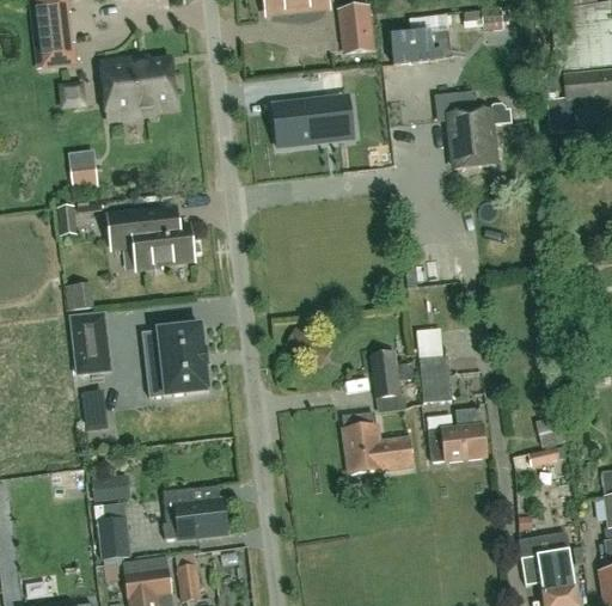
[(69,12),(71,12),(68,0),(28,0),(36,67),(37,67),(77,62),(74,41),(73,41),(69,12)]
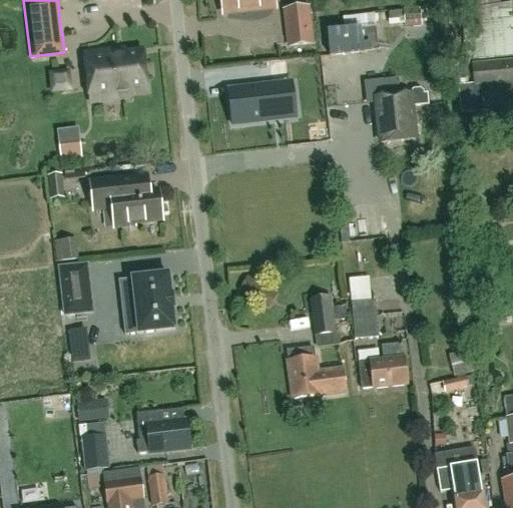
[(221,0),(222,9),(275,3),(274,0),(221,0)]
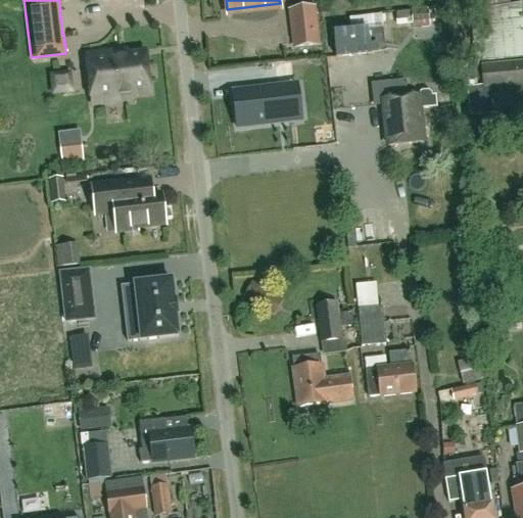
[(480,60),(522,56),(522,49),(519,2),(470,6),(474,54),(479,54),(480,60)]
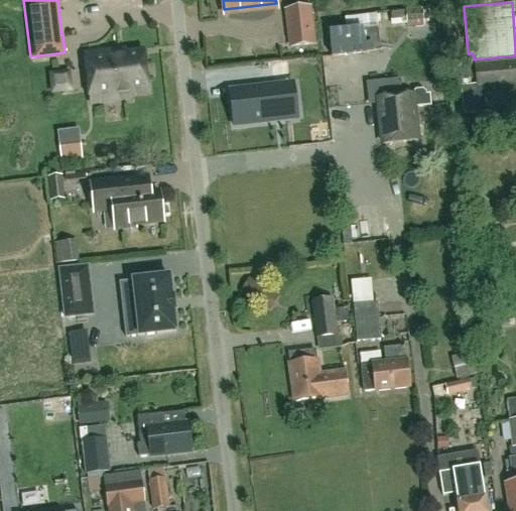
[(286,7),(290,43),(312,40),(308,4),(286,7)]
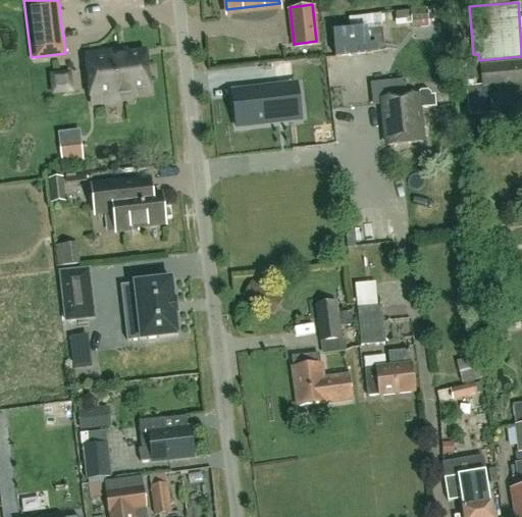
[(412,18),(428,17),(434,16),(433,6),(427,7),(427,4),(411,5),(411,6),(412,18)]
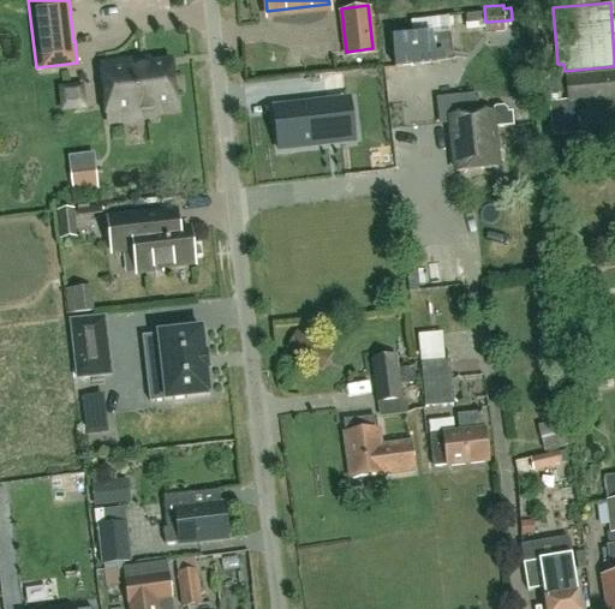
[(459,59),(458,49),(463,49),(460,33),(451,34),(451,29),(394,35),(398,66),(459,59)]
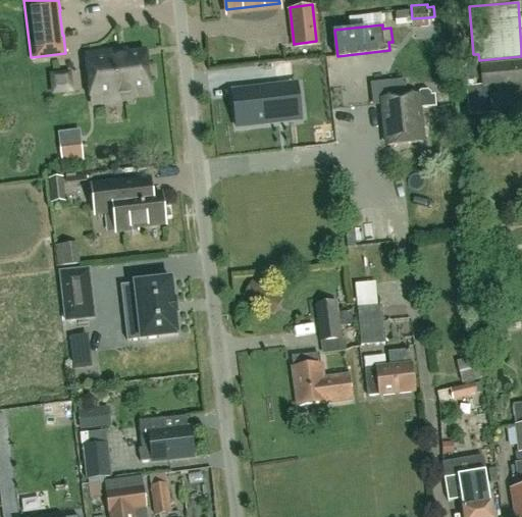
[(120,90),(149,87),(145,51),(115,54),(115,48),(88,51),(93,100),(121,97),(120,90)]
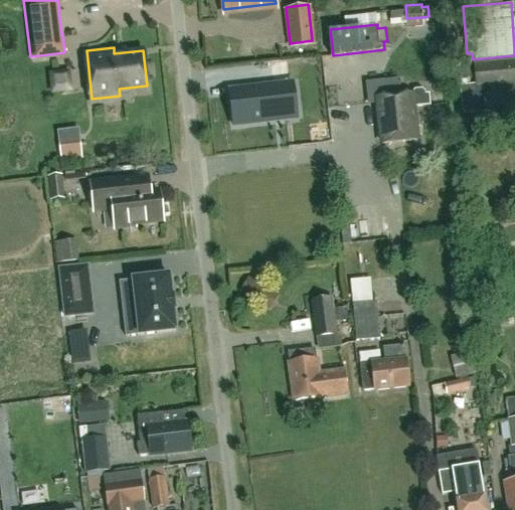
[(514,92),(512,92),(510,80),(514,79),(514,57),(474,61),(476,80),(460,82),(462,110),(472,109),(485,108),(486,124),(514,121),(514,92)]
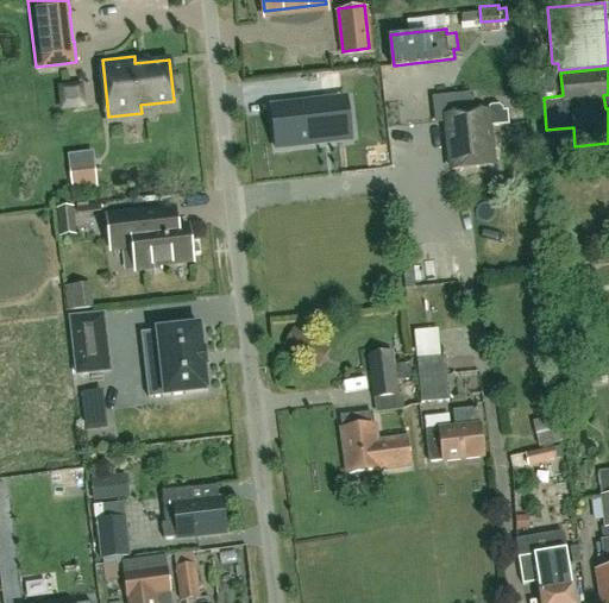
[(276,145),(338,138),(333,95),(271,102),(276,145)]
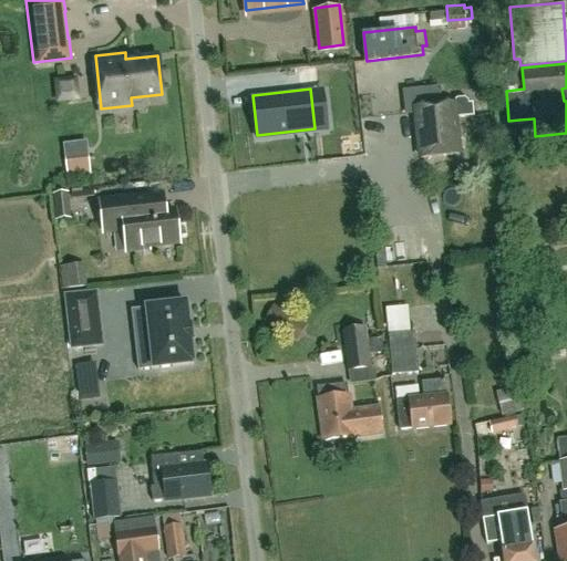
[(454,114),(473,113),(472,100),(453,101),(415,104),(420,154),(457,151),(454,114)]
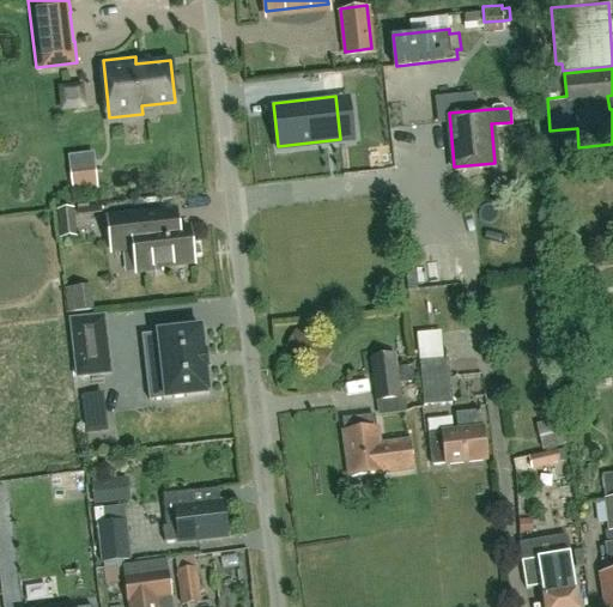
[(68,162),(72,184),(99,180),(95,157),(68,162)]
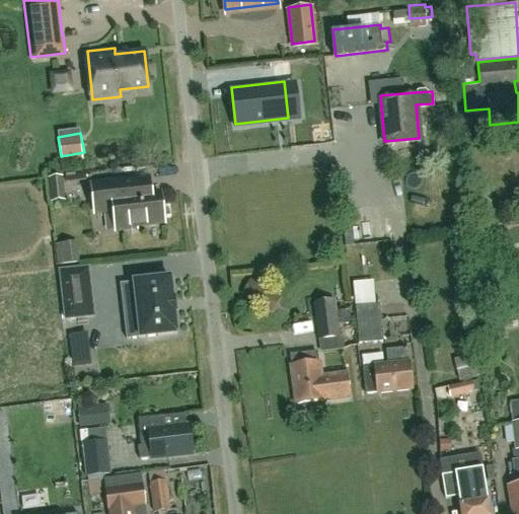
[(64,198),(62,186),(61,175),(49,176),(52,200),(64,198)]
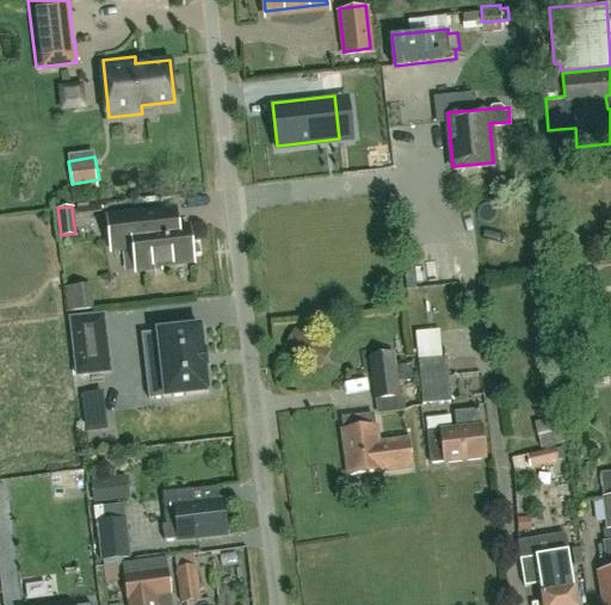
[(160,261),(192,258),(187,223),(148,228),(146,207),(107,211),(112,247),(134,245),(136,267),(161,265),(160,261)]
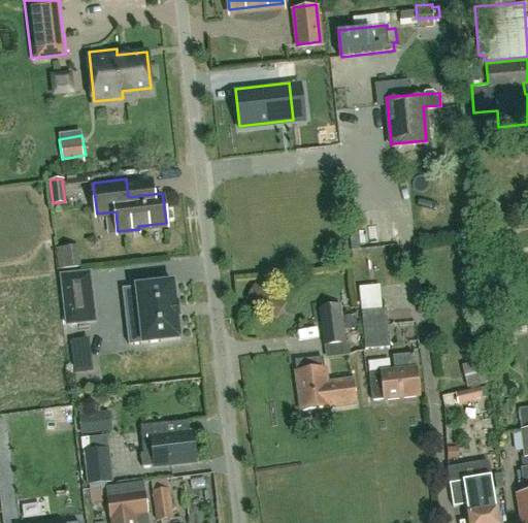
[(92,293),(89,268),(61,271),(63,296),(66,321),(95,318),(92,293)]
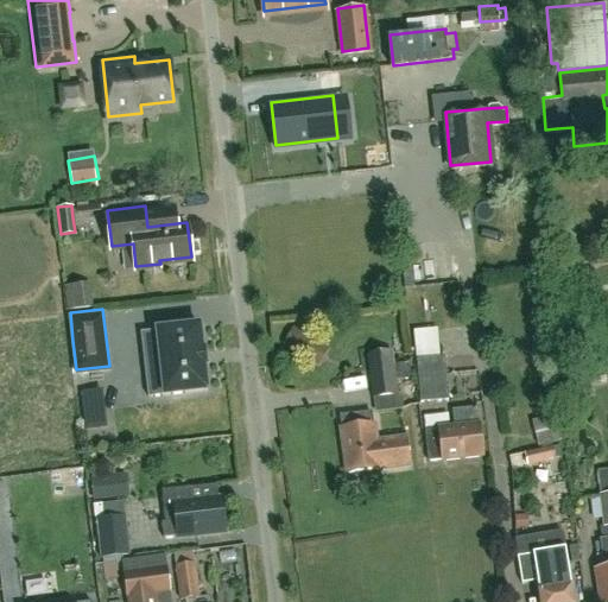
[(198,321),(197,321),(197,322),(159,327),(159,325),(157,325),(157,327),(140,328),(143,344),(159,342),(163,375),(146,376),(147,393),(164,391),(164,392),(166,391),(204,386),(204,387),(207,386),(206,385),(206,380),(203,361),(206,361),(204,360),(204,359),(202,359),(202,349),(203,349),(203,348),(203,347),(201,347),(198,323),(200,323),(198,321)]
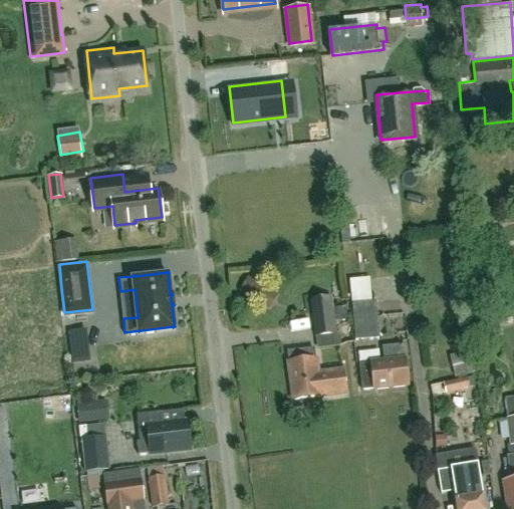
[(371,271),(352,273),(353,295),(373,294),(371,271)]
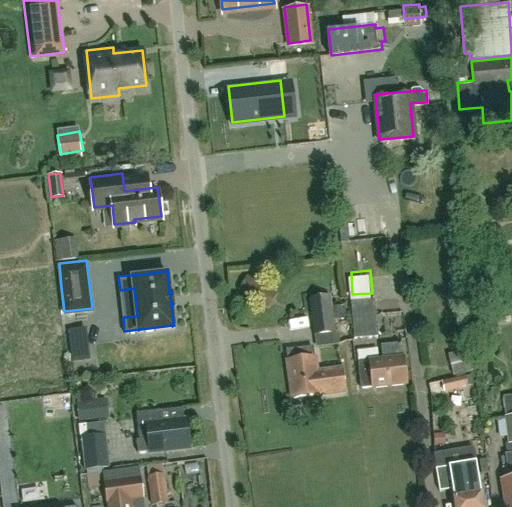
[(338,328),(334,328),(329,293),(310,295),(314,331),(316,344),(339,341),(338,328)]
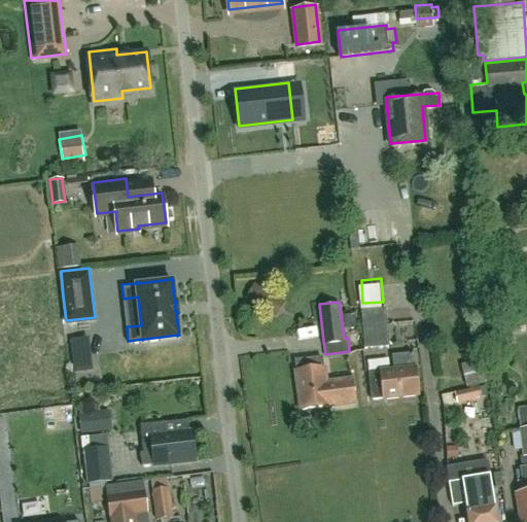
[(364,346),(388,343),(385,306),(360,308),(364,346)]
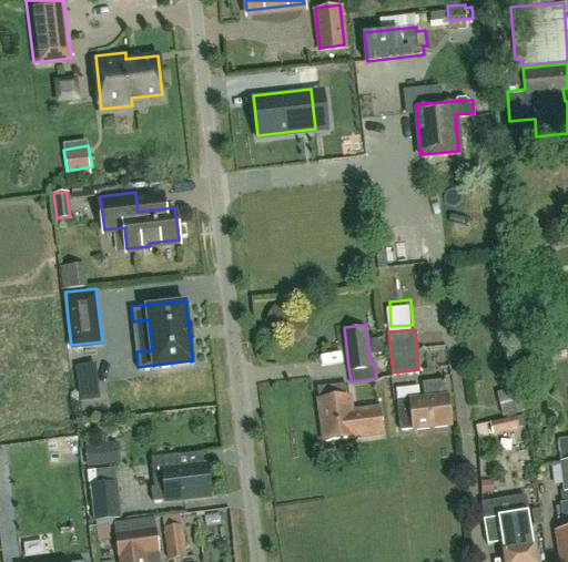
[(413,427),(450,422),(447,392),(446,392),(445,377),(423,379),(425,395),(397,398),(401,427),(413,426),(413,427)]
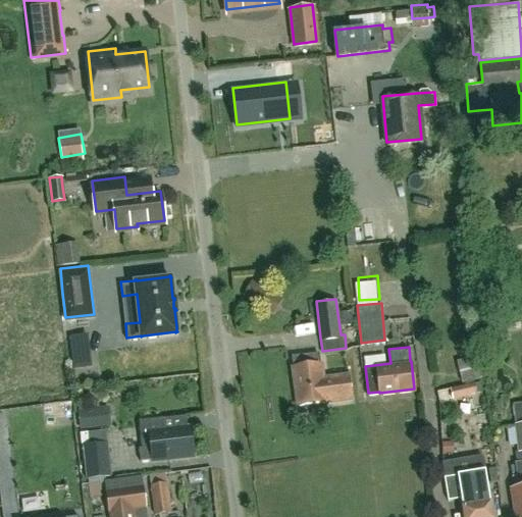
[(324,399),(351,396),(348,373),(322,376),(320,364),(318,351),(292,354),(294,368),(293,368),(298,403),(325,400),(324,399)]
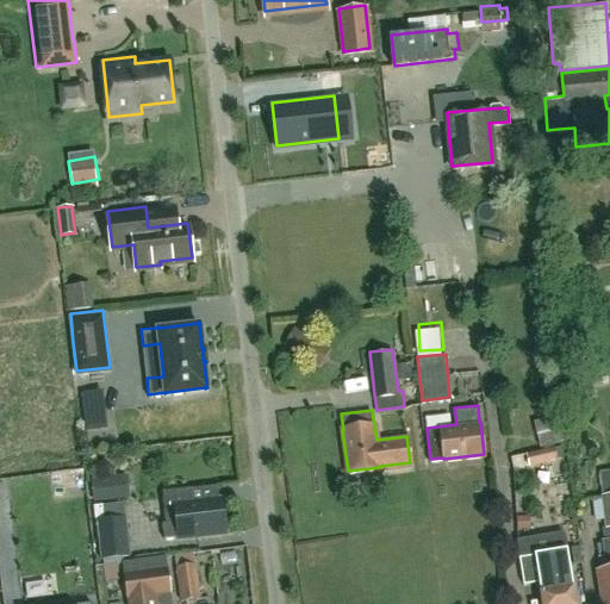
[(528,450),(530,462),(554,456),(552,444),(528,450)]
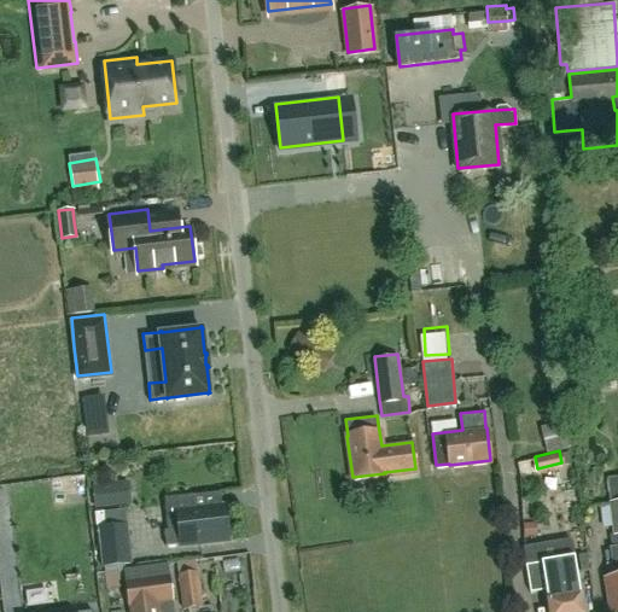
[(196,470),(167,474),(172,503),(181,501),(184,516),(231,508),(226,478),(198,482),(196,470)]
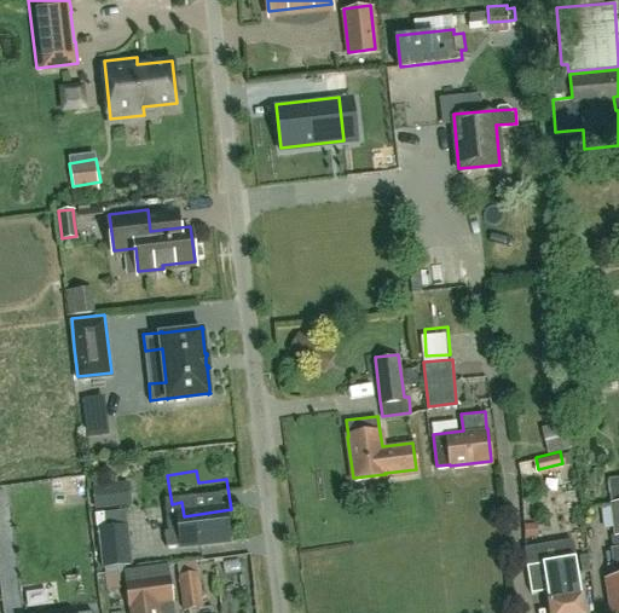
[(618,473),(606,475),(609,498),(613,533),(615,544),(609,545),(614,574),(605,577),(611,612),(613,612),(618,612),(618,473)]
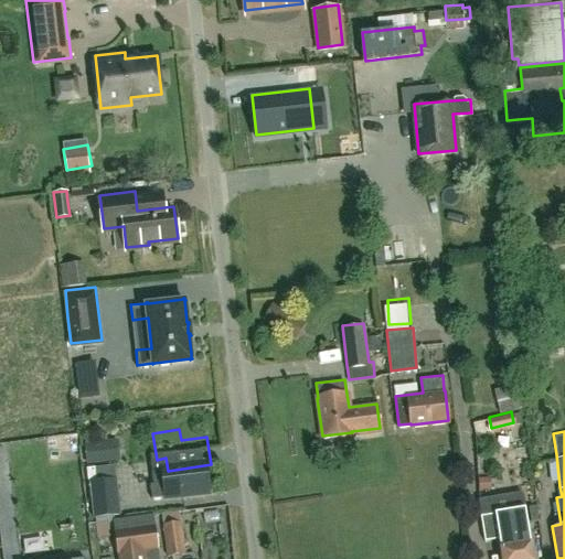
[(494,492),(492,474),(480,476),(482,494),(494,492)]
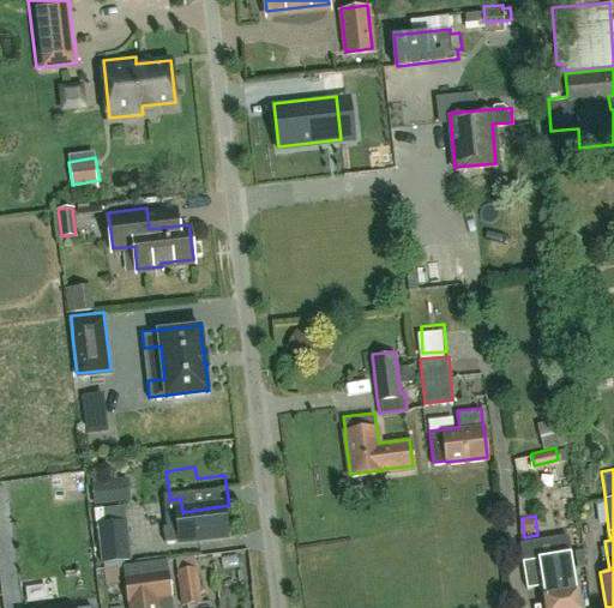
[(131,557),(126,518),(96,521),(101,560),(131,557)]
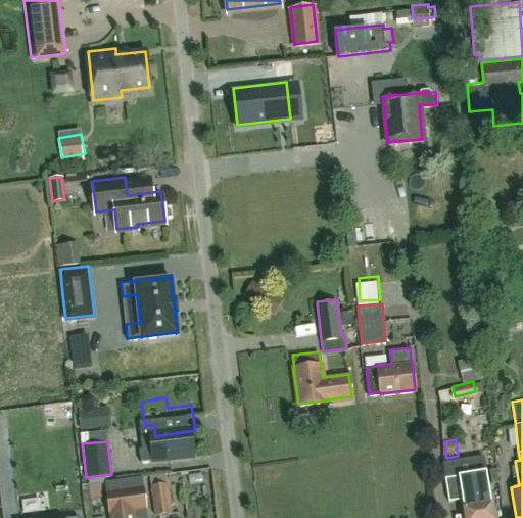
[(448,499),(462,496),(465,517),(493,517),(485,468),(483,469),(480,454),(441,460),(448,499)]
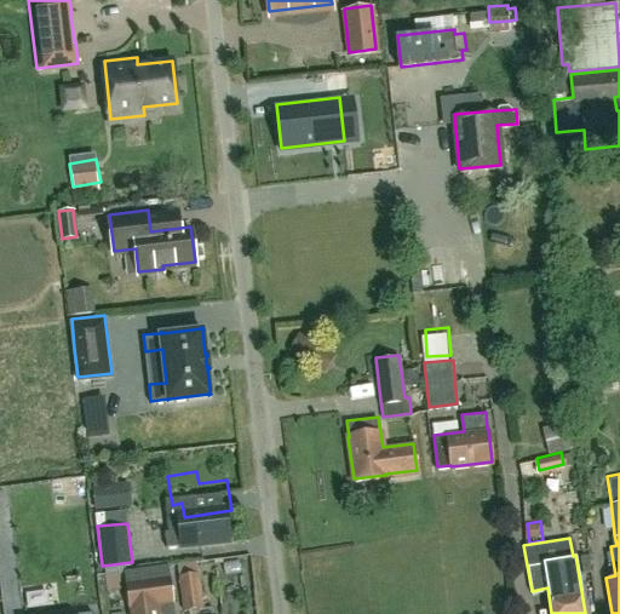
[(247,554),(224,554),(224,571),(247,569),(247,554)]
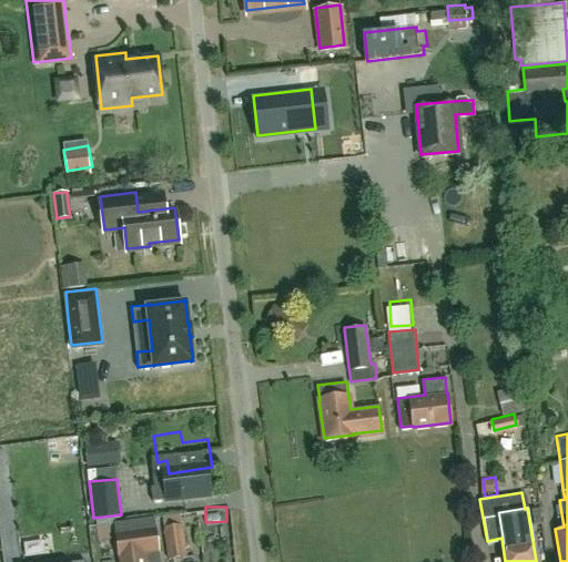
[(155,527),(153,515),(114,520),(115,532),(119,561),(146,561),(145,550),(158,549),(155,527)]
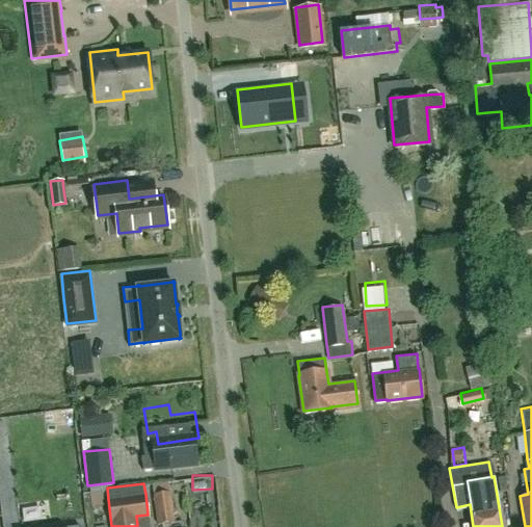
[(157,521),(174,519),(169,491),(154,493),(157,521)]
